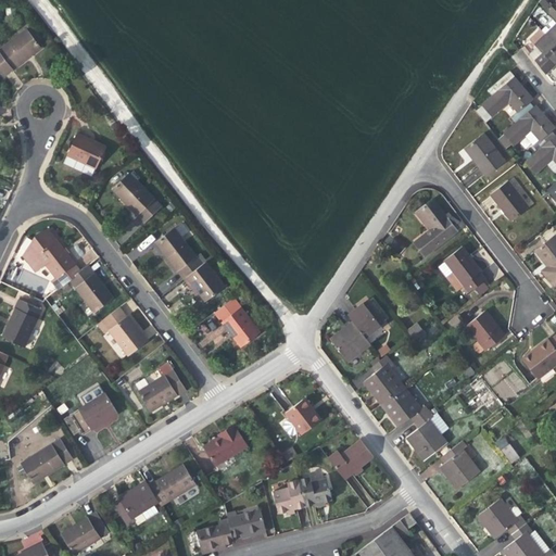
[(15,15),(14,9),(4,11),(5,17),(15,15)]
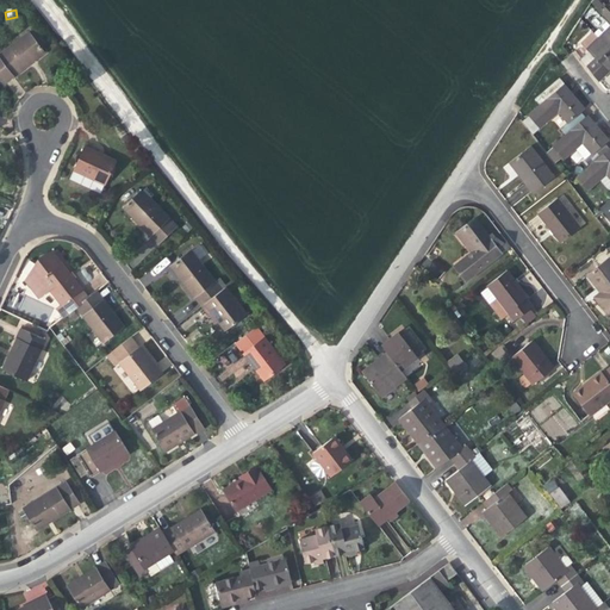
[(609,16),(607,20),(609,24),(609,27),(599,38),(609,49),(609,16)]
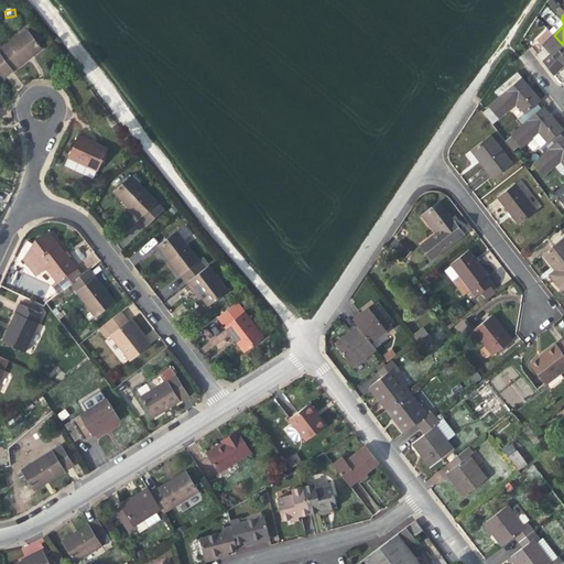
[(560,19),(549,30),(554,35),(563,25),(563,22),(561,19),(560,19)]
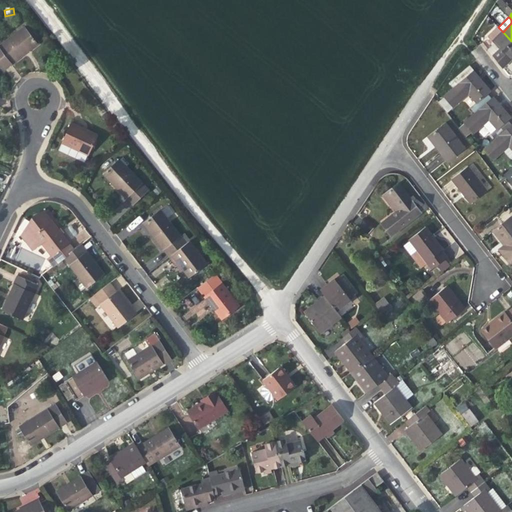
[(487,35),(493,42),(503,32),(498,27),(497,25),(487,35)]
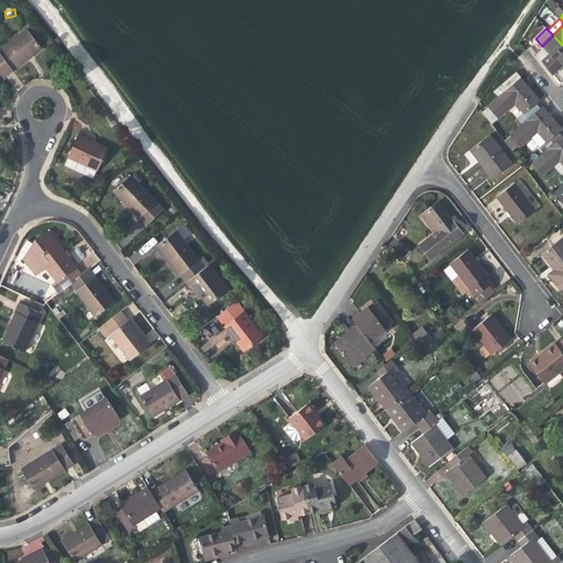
[(41,48),(26,30),(0,48),(0,72),(3,77),(23,62),(41,48)]
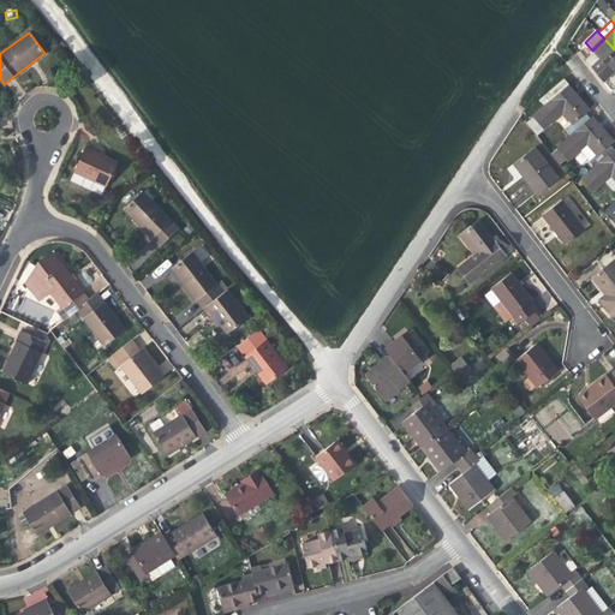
[(614,66),(614,49),(604,39),(592,51),(602,61),(611,71),(614,66)]
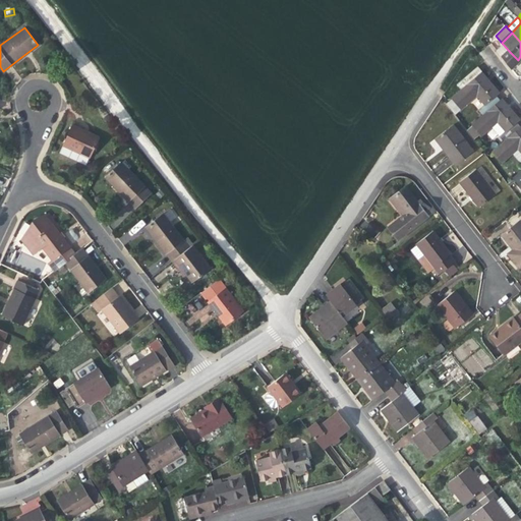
[(496,49),(503,58),(510,52),(502,43),(496,49)]
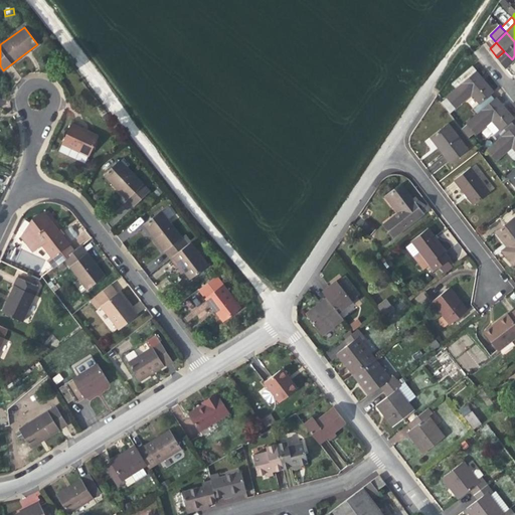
[(504,66),(512,59),(504,51),(497,57),(504,66)]
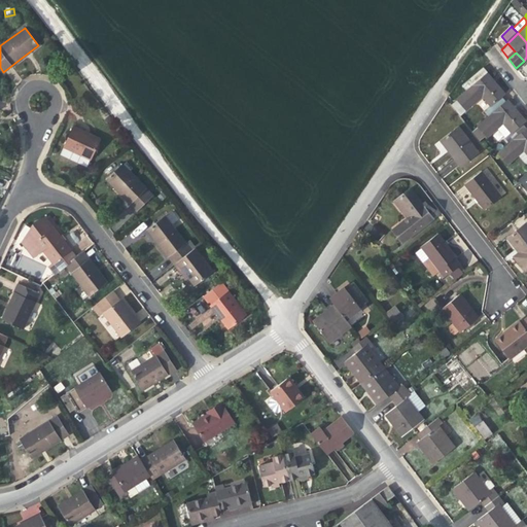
[(462,84),(467,91),(487,74),(488,73),(483,67),(462,84)]
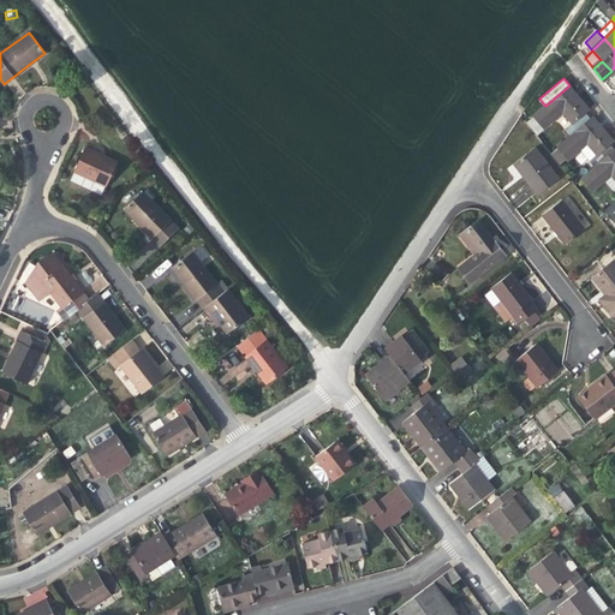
[(572,124),(589,109),(580,101),(568,87),(545,106),(526,121),(537,135),(563,113),(572,124)]
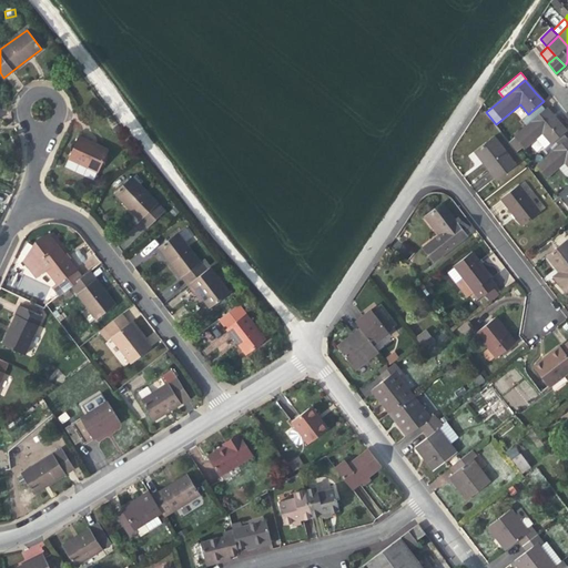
[(544,101),(528,114),(521,120),(526,127),(548,108),(544,101)]
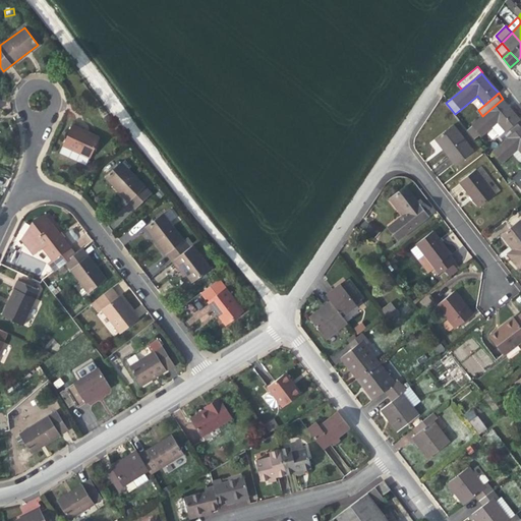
[(501,135),(516,122),(520,119),(513,111),(503,99),(482,116),(473,124),(480,132),(481,134),(491,125),(501,135)]
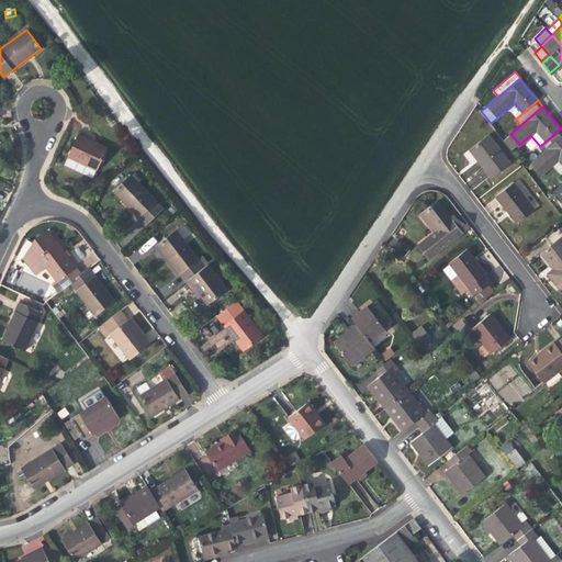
[(561,137),(561,136),(557,132),(540,146),(539,147),(544,153),(561,137)]
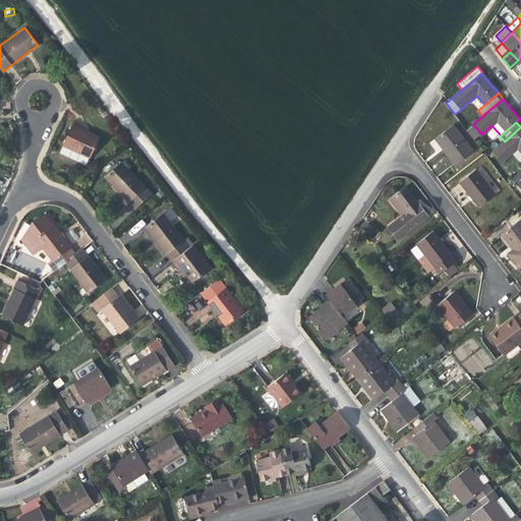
[(445,152),(454,163),(456,165),(473,152),(453,124),(435,138),(445,152)]
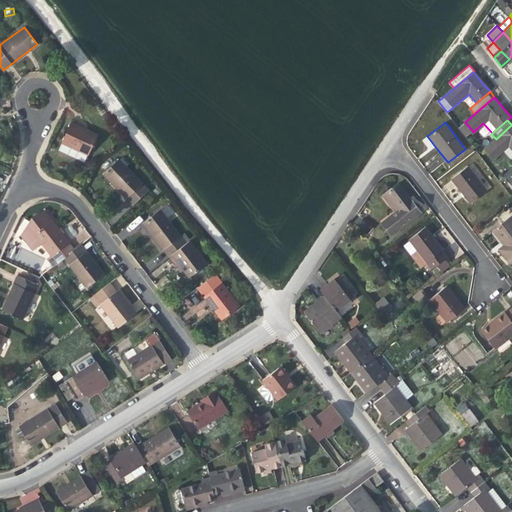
[(466,135),(472,130),(465,122),(459,127),(466,135)]
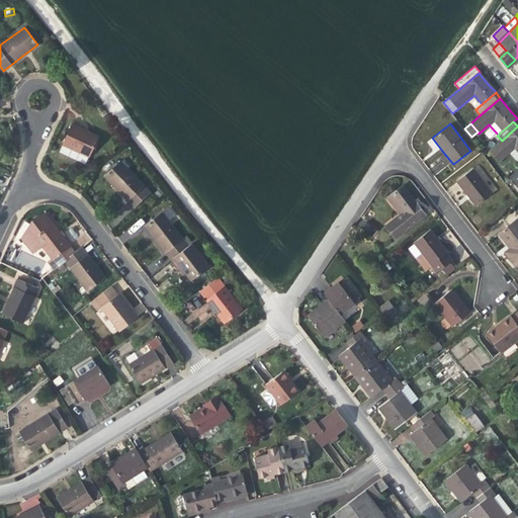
[(92,148),(95,140),(97,136),(72,124),(57,158),(71,164),(82,169),(90,153),(93,154),(95,149),(92,148)]
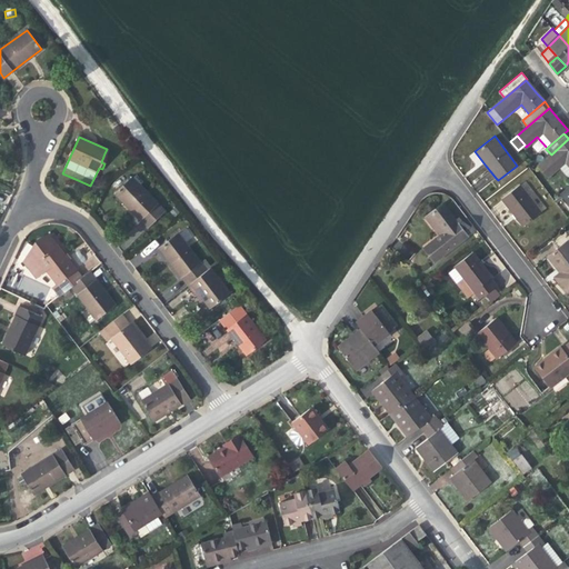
[(568,177),(568,176),(568,139),(551,155),(539,166),(549,177),(560,168),(568,177)]
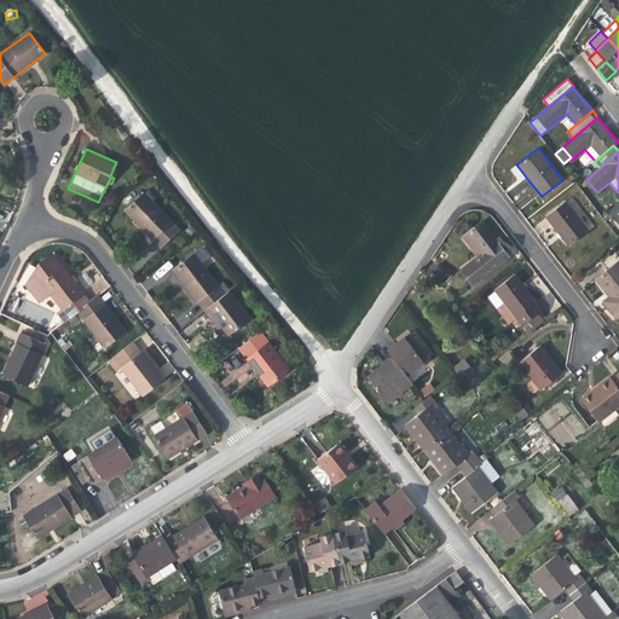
[(143,230),(158,247),(179,229),(144,192),(125,210),(143,230)]
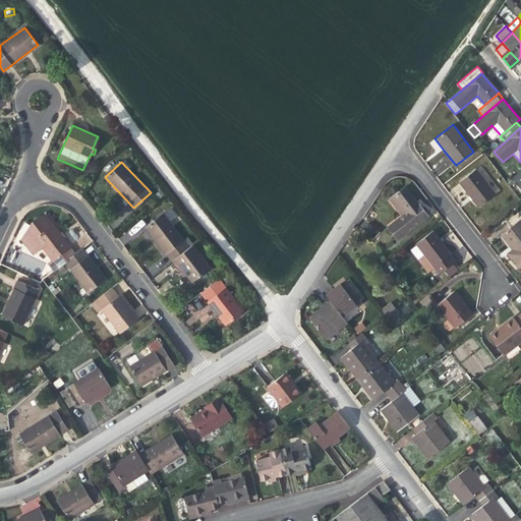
[(459,182),(460,182),(469,194),(478,208),(496,194),(476,169),(459,182)]
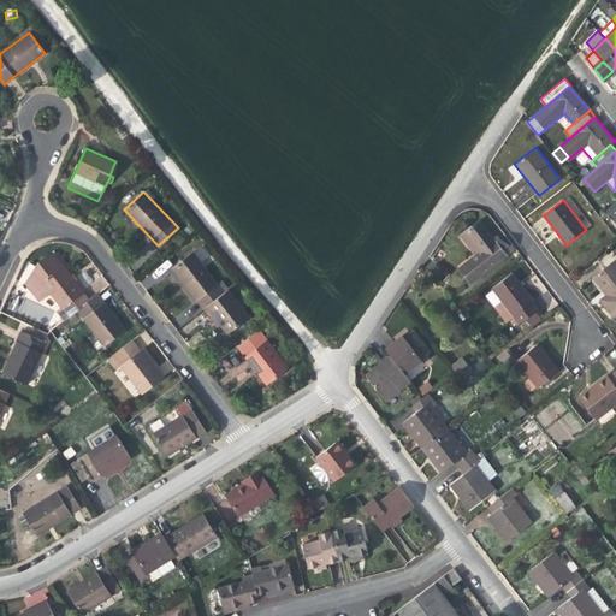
[(466,231),(481,250),(495,240),(479,220),(466,231)]
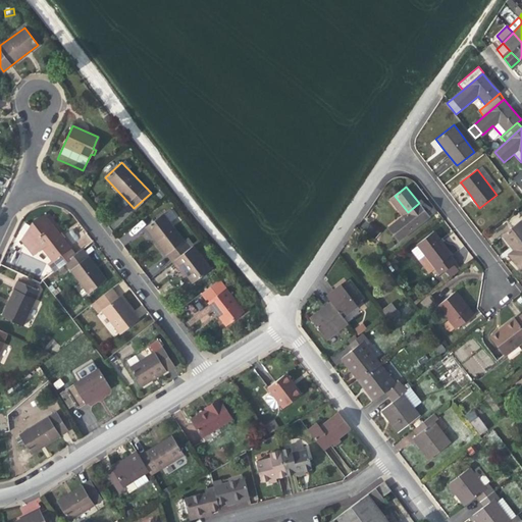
[(390,199),(403,216),(408,212),(395,196),(390,199)]
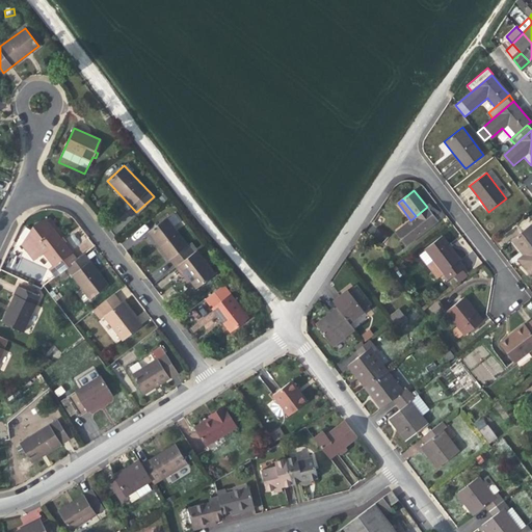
[(427,207),(416,216),(410,220),(396,232),(398,234),(404,242),(406,244),(437,220),(433,215),(427,207)]
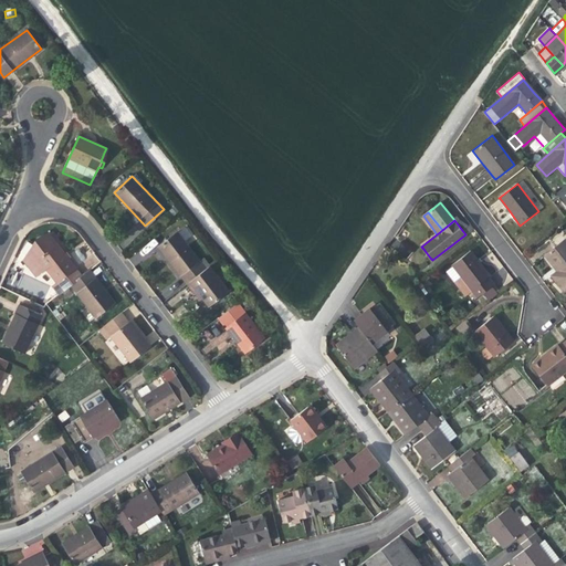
[(124,248),(134,238),(128,232),(118,242),(124,248)]
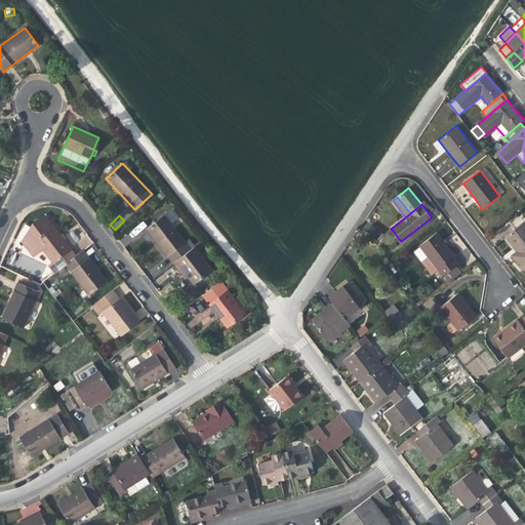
[(167,255),(185,242),(164,215),(147,229),(158,243),(167,255)]
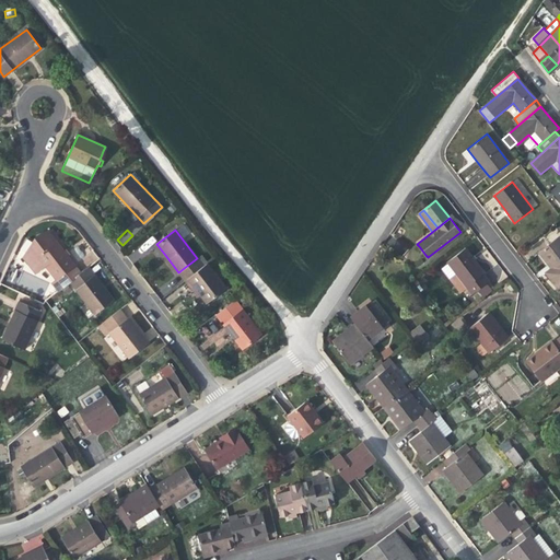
[(54,243),(56,242),(47,231),(46,232),(54,243)]
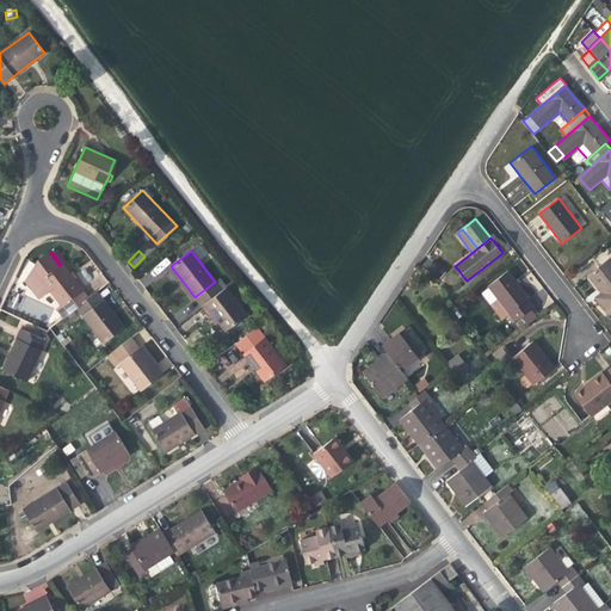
[(60,303),(80,288),(69,275),(61,264),(59,265),(50,253),(41,255),(24,278),(38,296),(48,289),(60,303)]
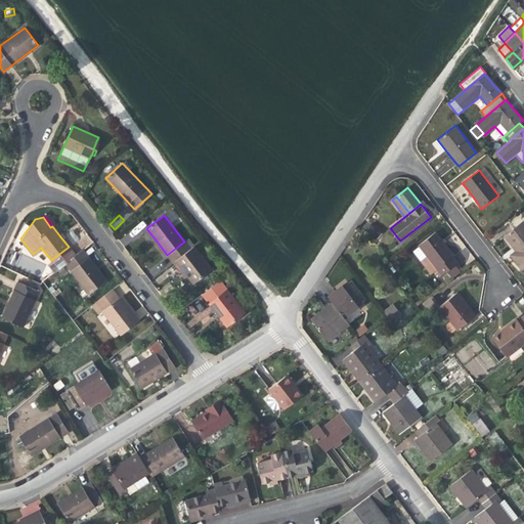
[(504,235),(515,251),(523,243),(523,223),(523,222),(504,235)]
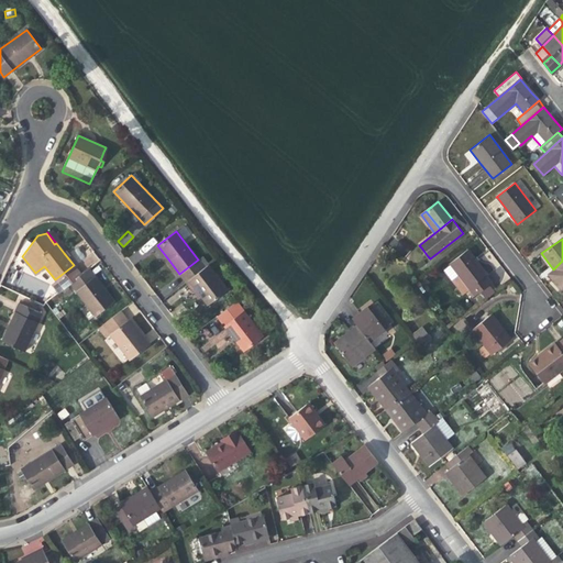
[(457,275),(468,289),(486,276),(487,274),(481,265),(467,250),(449,264),(450,265),(457,275)]
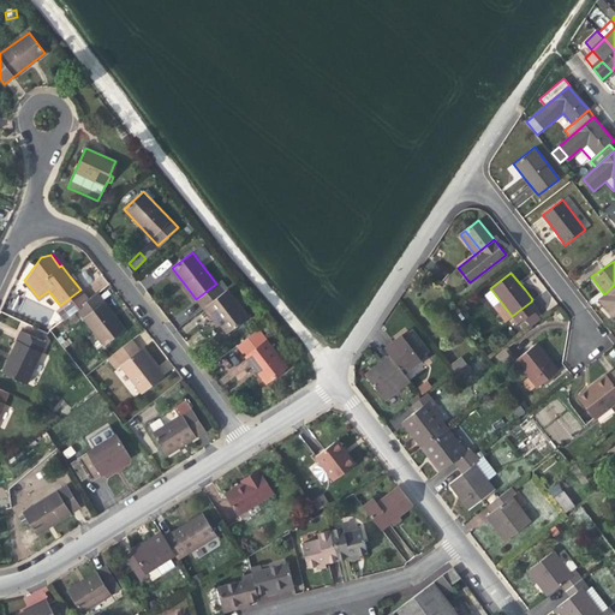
[(220,280),(216,284),(224,293),(227,290),(220,280)]
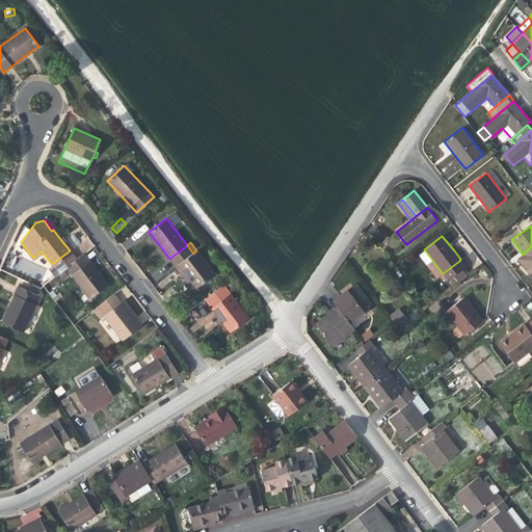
[(193,254),(187,245),(169,259),(176,267),(178,265),(193,254)]
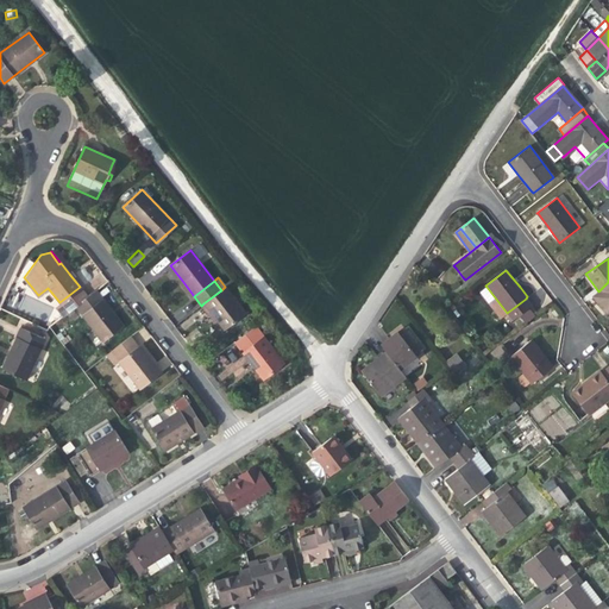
[(608,313),(608,282),(598,292),(592,296),(600,305),(607,314),(608,313)]
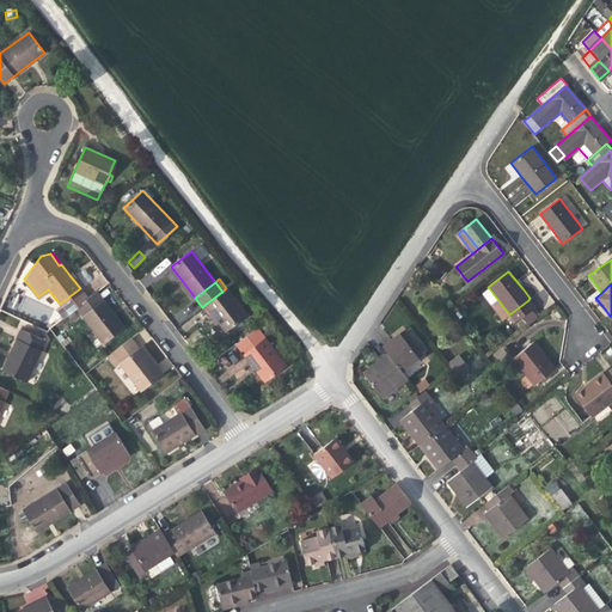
[(80,288),(60,304),(55,307),(62,317),(67,313),(75,306),(87,298),(80,288)]
